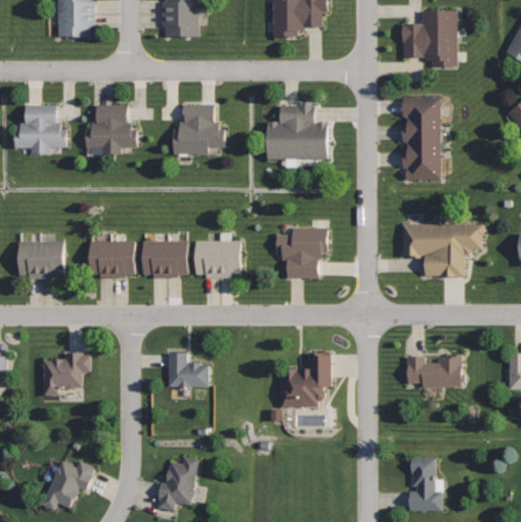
[(90,0),(56,0),(56,37),(90,37),(90,27),(93,27),(93,1),(90,1),(90,0)]
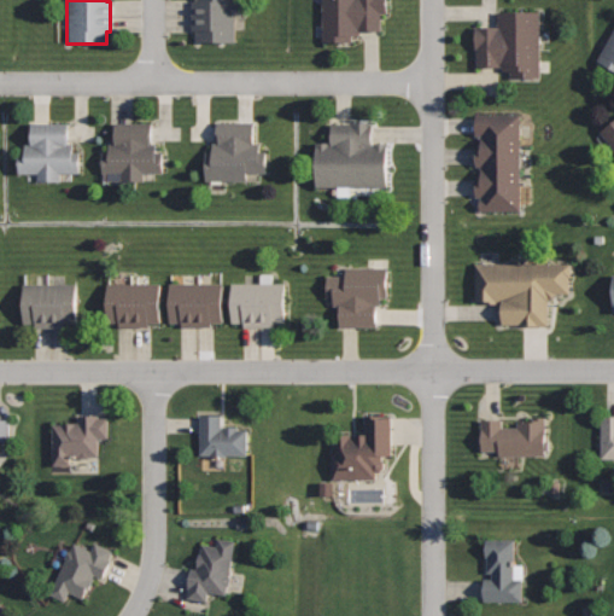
[(233,0),(193,0),(193,3),(189,3),(189,33),(193,33),(193,44),(233,44),(233,16),(243,16),(243,4),(233,4),(233,0)]
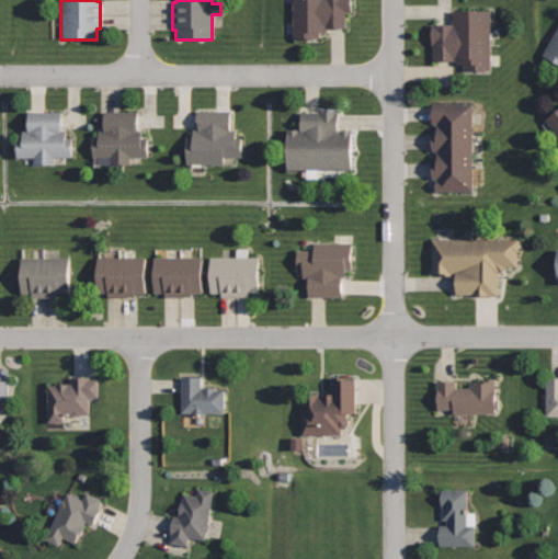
[(292,0),(293,38),(317,38),(317,33),(326,33),(326,27),(343,27),(343,13),(349,13),(349,0),(292,0)]
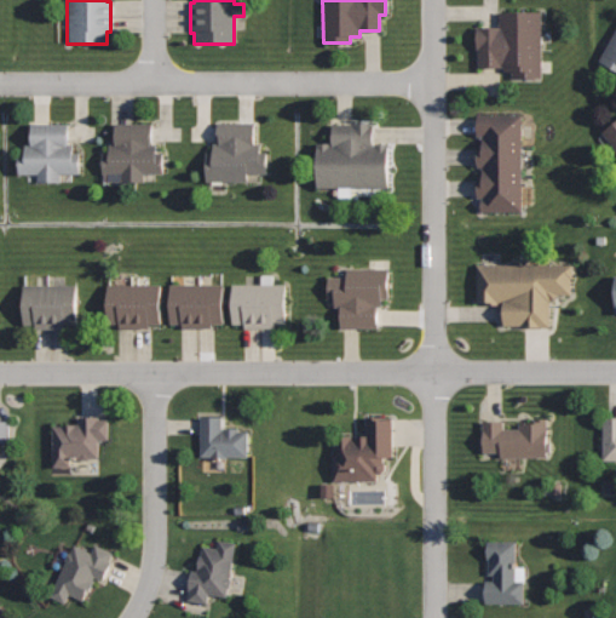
[(539,12),(498,13),(498,28),(475,28),(475,68),(501,68),(501,72),(510,72),(510,79),(540,79),(539,12)]
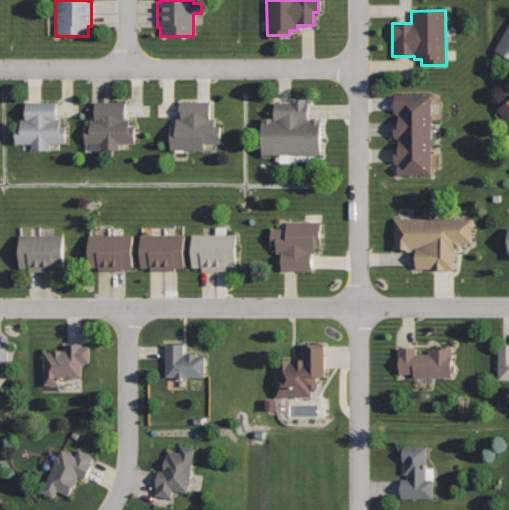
[(508,19),(492,50),(508,59),(508,19)]
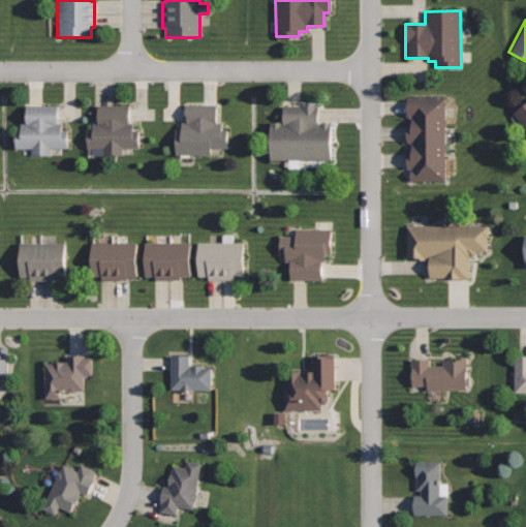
[(443,99),(406,100),(406,117),(410,116),(410,126),(406,126),(406,145),(410,145),(410,154),(406,154),(406,169),(409,169),(410,182),(444,181),(443,99)]
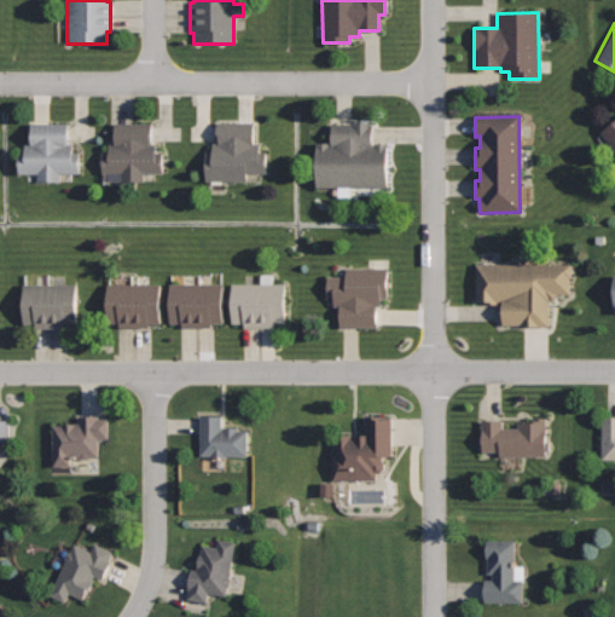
[(614,121),(599,133),(614,154),(614,121)]
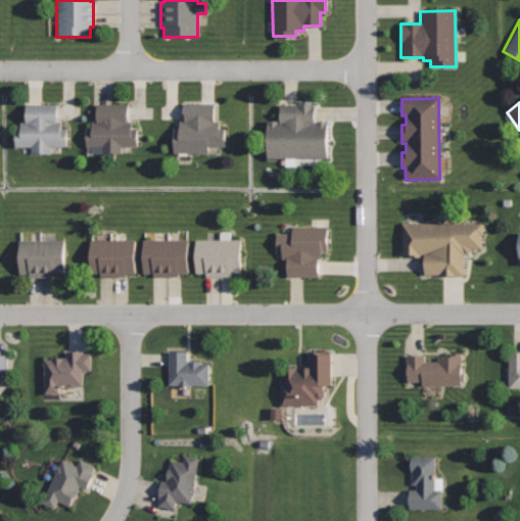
[(214,105),(182,104),(182,122),(178,122),(178,129),(173,129),(173,154),(209,154),(209,148),(224,148),(224,129),(218,129),(218,123),(213,123),(214,105)]
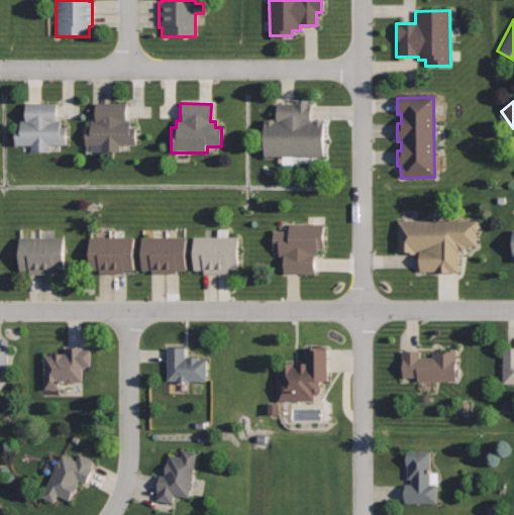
[(310,103),(291,103),(291,104),(276,104),(276,120),(263,120),(263,158),(321,158),(321,121),(310,121),(310,103)]
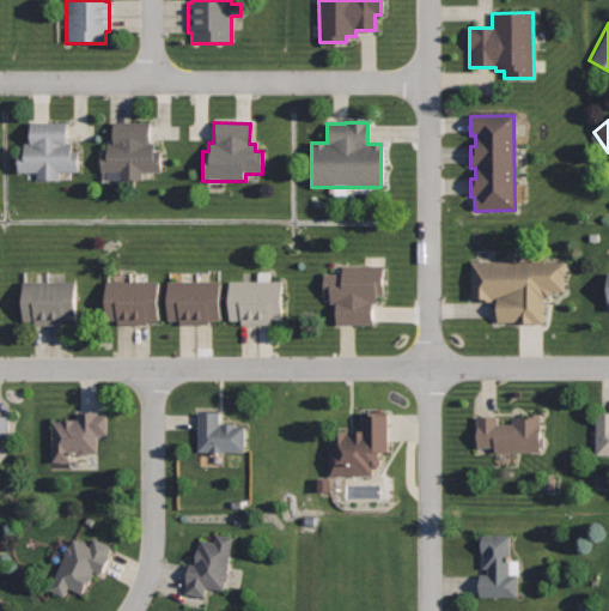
[(65,123),(30,123),(30,144),(24,144),(24,152),(17,152),(17,174),(35,174),(35,181),(58,181),(58,173),(77,173),(75,152),(69,152),(69,143),(65,143),(65,123)]
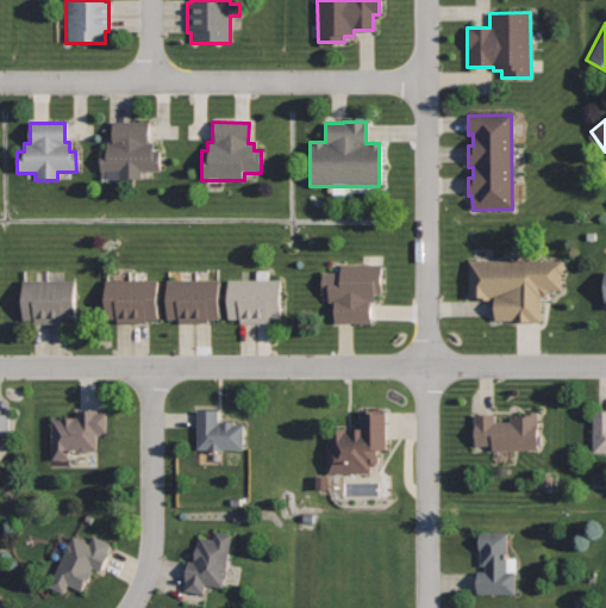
[(147,124),(113,124),(113,142),(106,143),(106,152),(99,152),(99,171),(119,171),(119,181),(139,180),(139,173),(158,172),(158,152),(152,152),(152,143),(148,143),(147,124)]
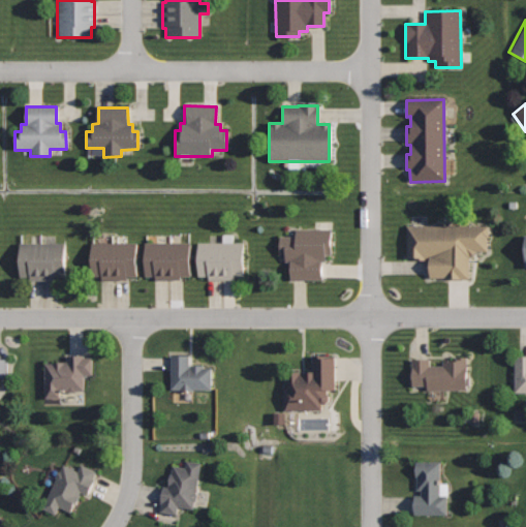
[(487,225),(403,225),(403,260),(425,260),(425,257),(429,257),(428,278),(444,278),(444,281),(468,281),(468,259),(474,252),(487,252),(487,225)]
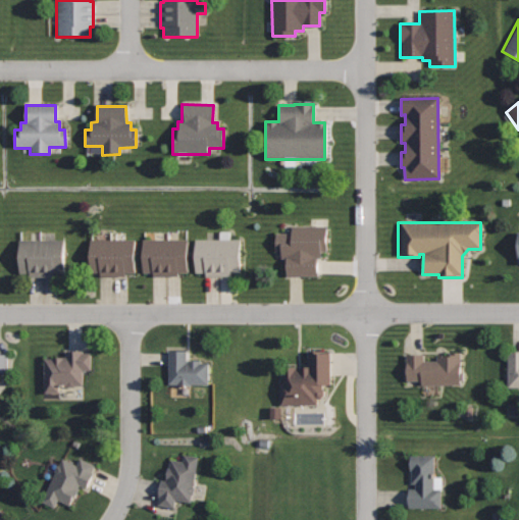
[(326,226),(291,226),(291,234),(274,234),(274,253),(280,253),(280,258),(286,258),(286,276),(316,276),(316,259),(320,259),(320,253),(327,253),(326,226)]
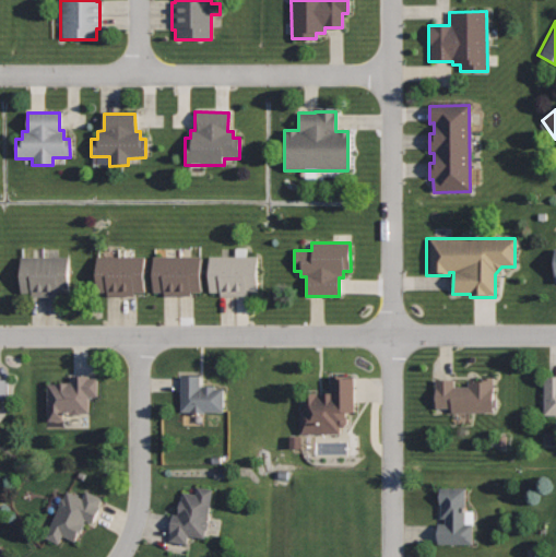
[(200,257),(152,257),(152,293),(162,293),(162,296),(189,296),(189,293),(200,293),(200,257)]
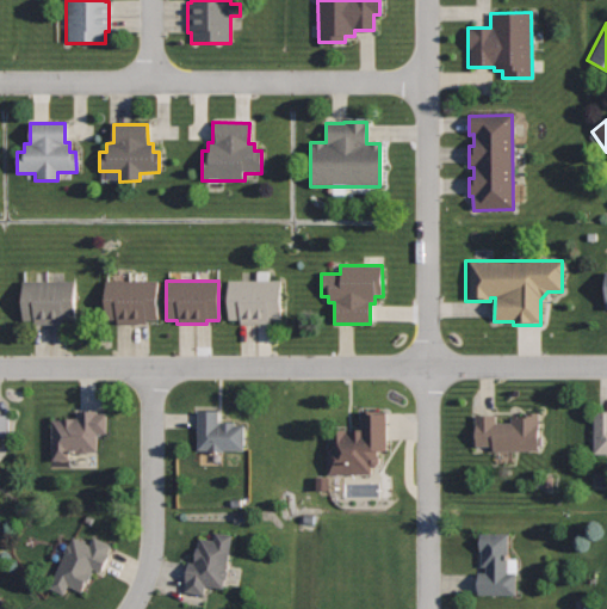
[(280,281),(227,281),(227,321),(239,321),(239,325),(267,325),(267,320),(280,320),(280,281)]
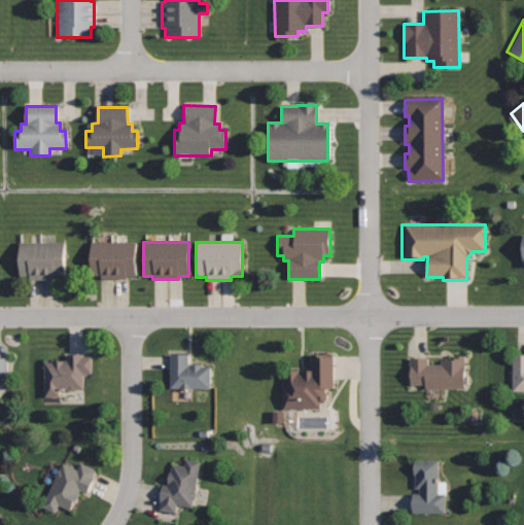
[(64,243),(19,243),(19,277),(28,277),(28,280),(55,280),(55,276),(64,276),(64,243)]
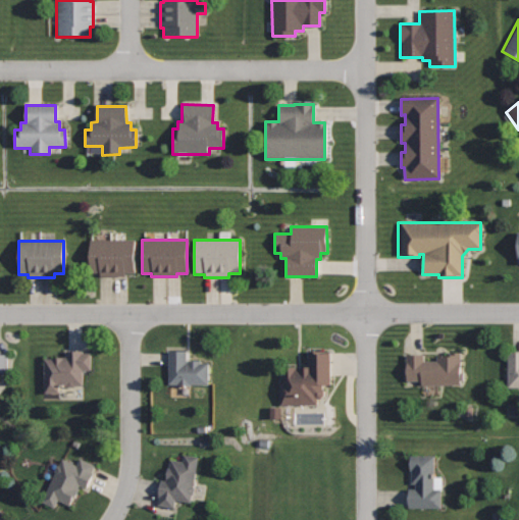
[(134,241),(89,241),(90,273),(98,273),(98,277),(124,277),(124,273),(134,273),(134,241)]
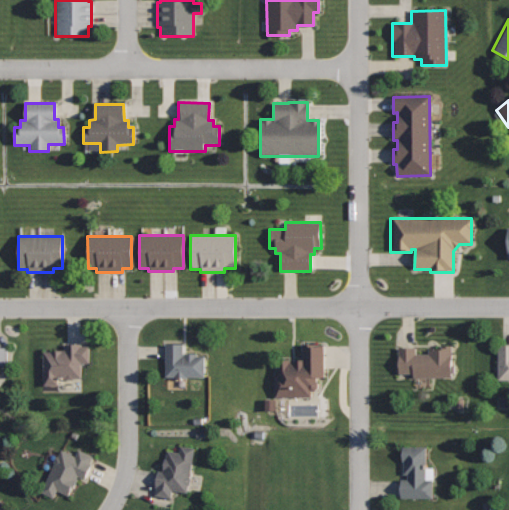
[(79,345),(63,346),(64,352),(42,352),(42,387),(56,387),(56,379),(79,379),(79,364),(88,364),(88,348),(79,348),(79,345)]
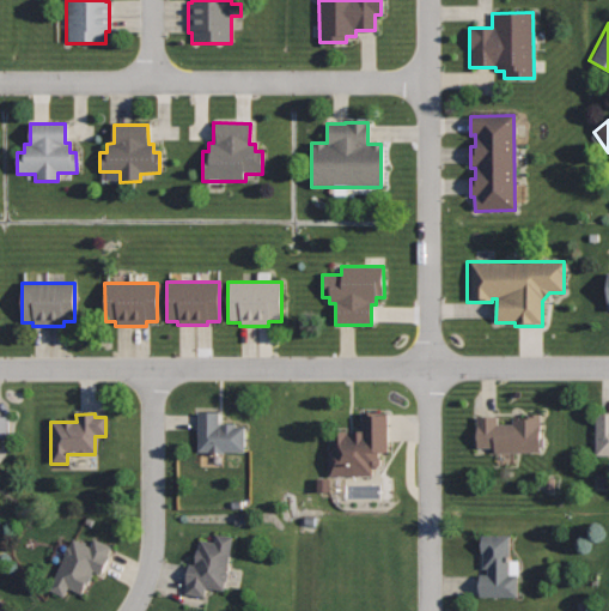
[(218,413),(196,413),(196,453),(244,453),(244,428),(235,428),(235,425),(218,425),(218,413)]
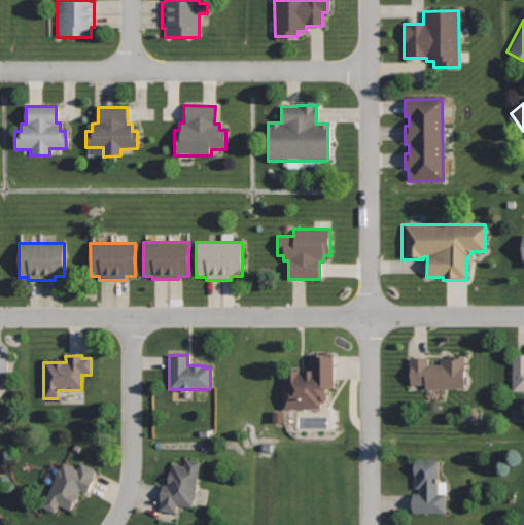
[(311,356),(311,372),(284,372),(284,384),(282,384),(282,409),(318,409),(318,405),(321,404),(326,400),(325,395),(324,393),(324,388),(332,388),(332,355),(311,356)]
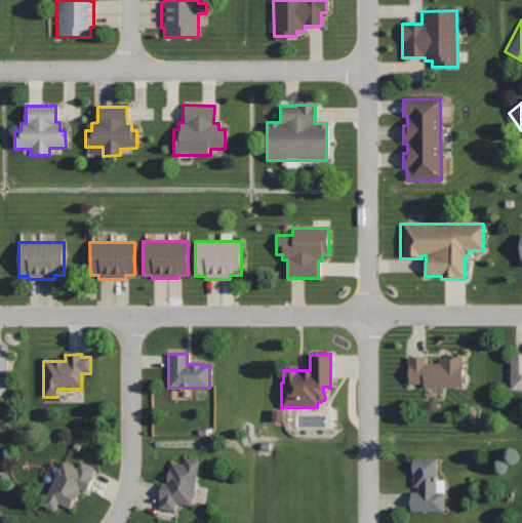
[(425,358),(408,358),(408,384),(423,384),(423,388),(463,388),(463,355),(451,355),(451,358),(443,358),(443,360),(438,360),(438,365),(425,365),(425,358)]
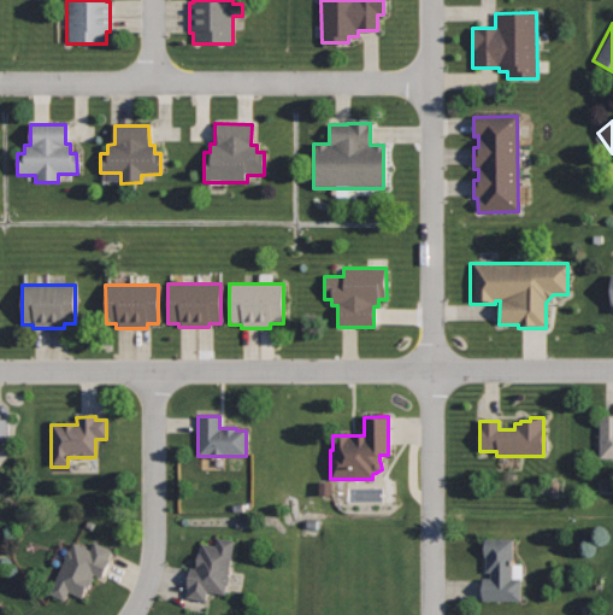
[(612,417),(597,417),(597,460),(612,460),(612,417)]
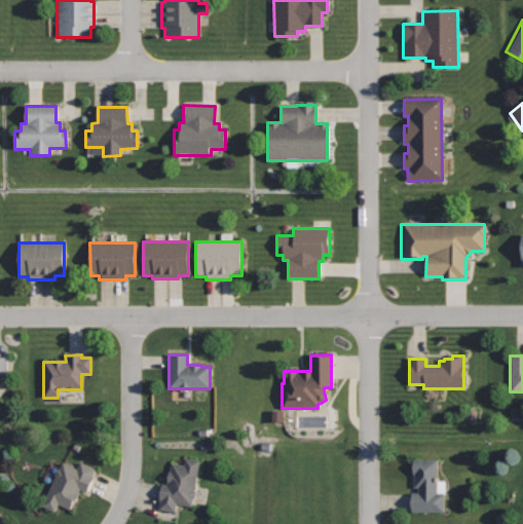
[(199,460),(184,458),(183,466),(171,464),(169,472),(167,472),(164,486),(160,485),(157,501),(159,501),(158,510),(174,513),(175,503),(191,507),(199,460)]
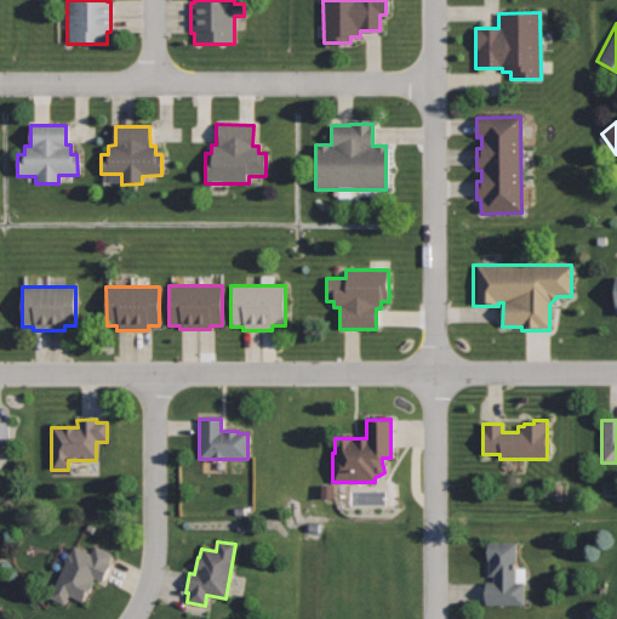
[(515,544),(486,544),(485,577),(492,577),(492,583),(484,583),(484,606),(523,606),(524,569),(515,569),(515,544)]
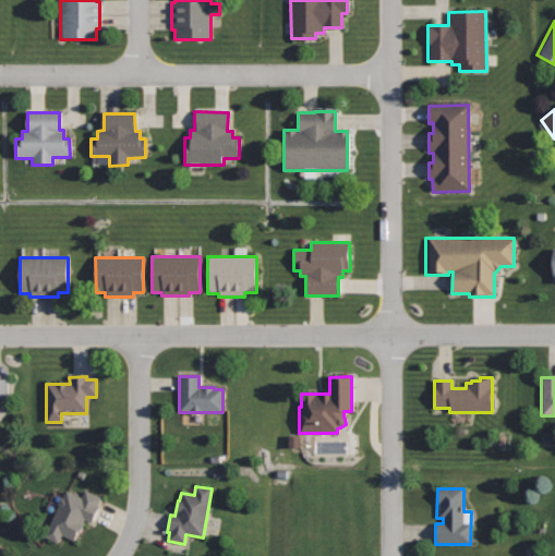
[(65,492),(43,538),(57,545),(61,536),(73,543),(84,520),(91,523),(98,507),(96,506),(99,498),(84,491),(80,499),(65,492)]
